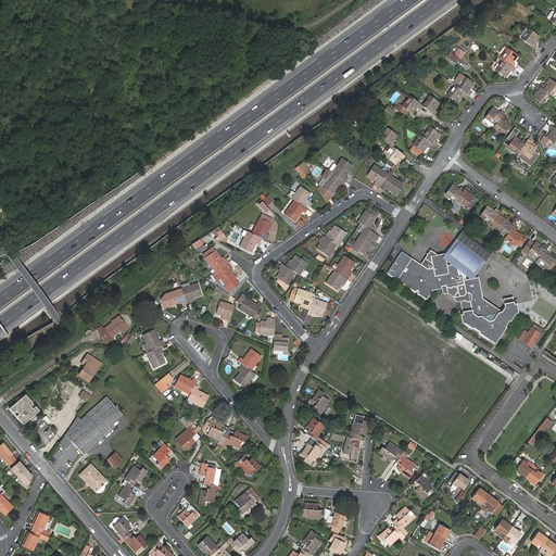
[(528,29),(520,39),(533,49),(535,45),(533,43),(539,37),(528,29)]
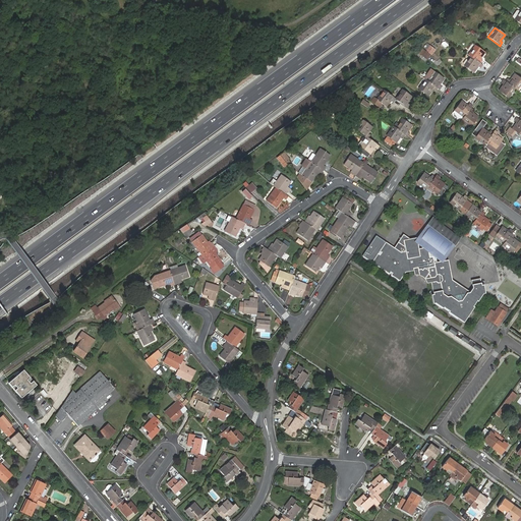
[(430,44),(426,49),(432,53),(436,48),(430,44)]
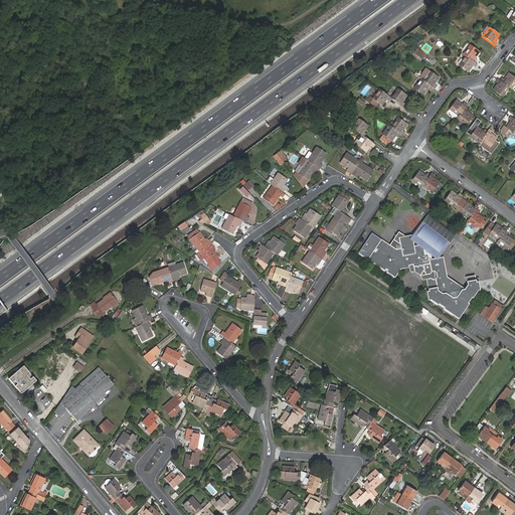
[(470,45),(464,53),(466,55),(475,62),(477,59),(475,58),(479,51),(470,45)]
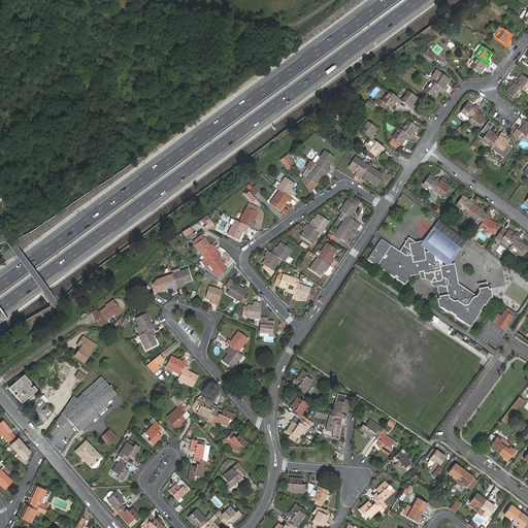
[(436,54),(429,48),(425,53),(432,58),(436,54)]
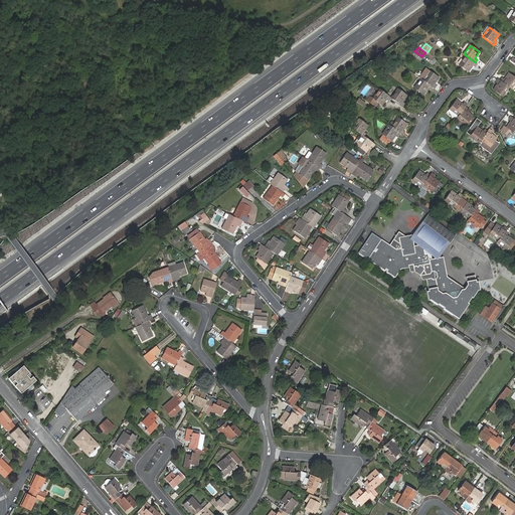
[(474,67),(477,63),(475,62),(466,55),(459,65),(468,71),(472,65),(474,67)]
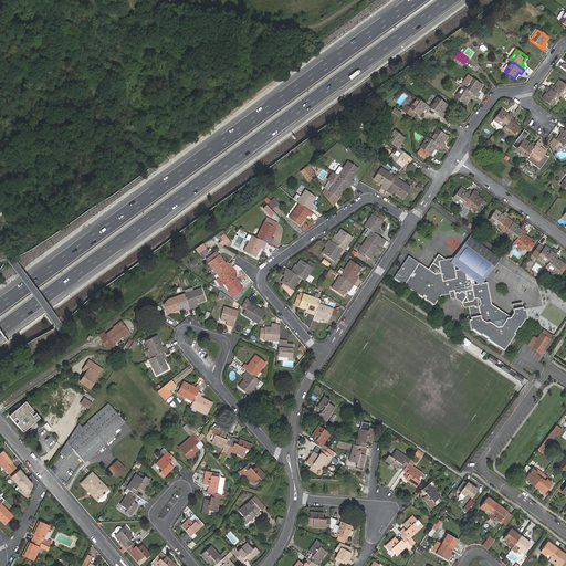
[(468,75),(461,85),(462,86),(464,87),(472,79),(468,75)]
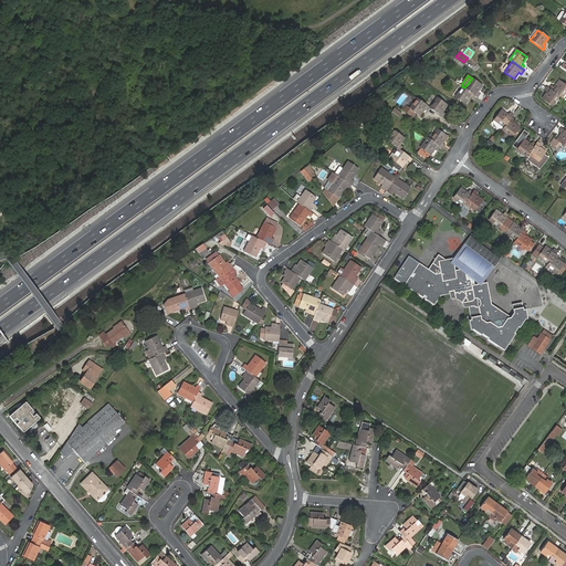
[(559,96),(562,98),(565,92),(565,85),(565,86),(565,85),(565,80),(563,77),(559,81),(554,87),(552,86),(549,88),(559,96)]
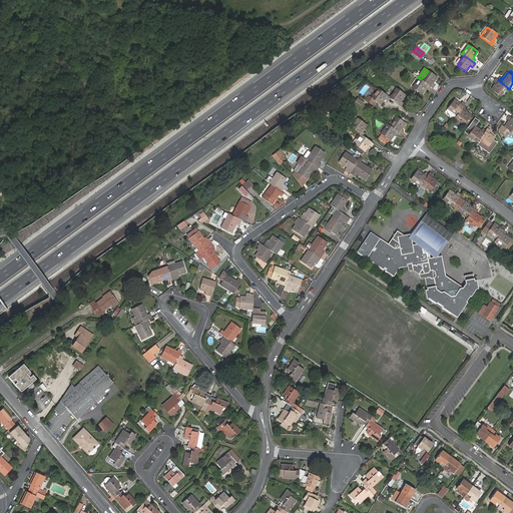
[(430,86),(432,88),(435,85),(433,83),(437,78),(428,71),(421,79),(430,86)]
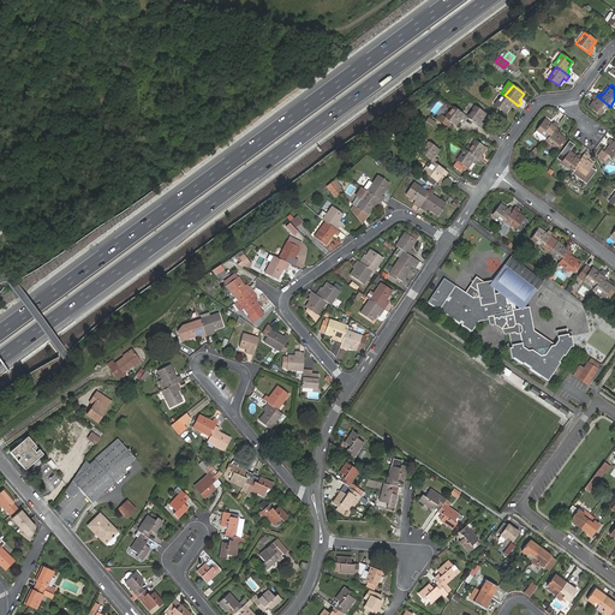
[(505,95),(502,94),(494,105),(506,113),(511,106),(513,107),(515,103),(505,95)]
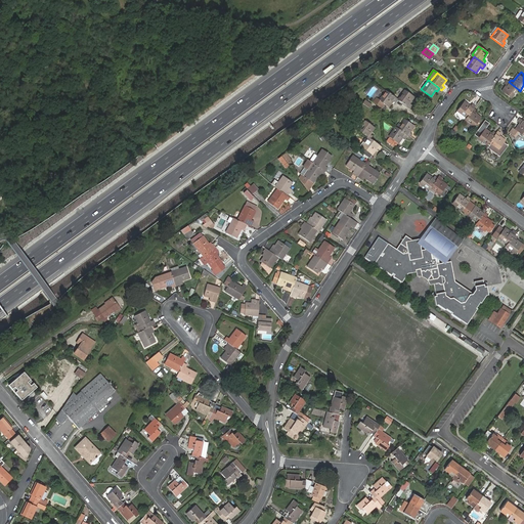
[(509,82),(507,81),(504,84),(506,85),(501,92),(511,98),(518,89),(509,82)]
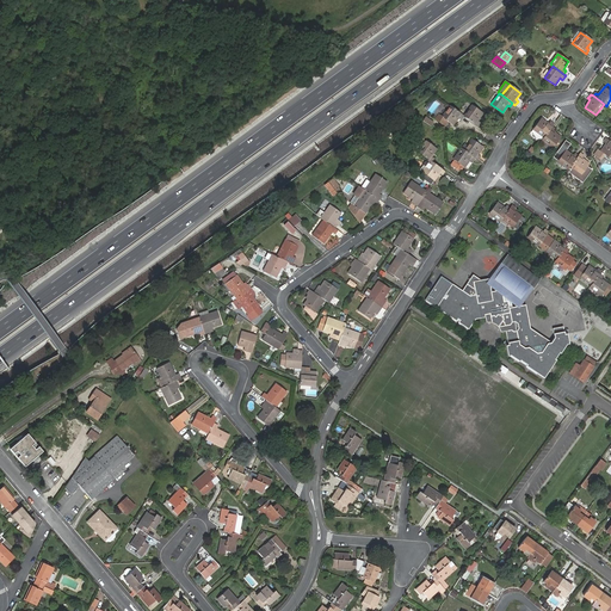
[(463,116),(476,125),(480,122),(477,121),(483,113),(471,105),(463,116)]
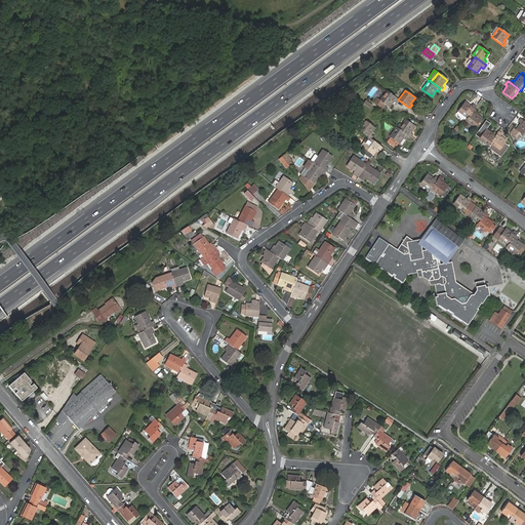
[(398,99),(387,91),(379,101),(377,99),(374,103),(382,108),(385,105),(389,108),(394,102),(396,103),(398,99)]
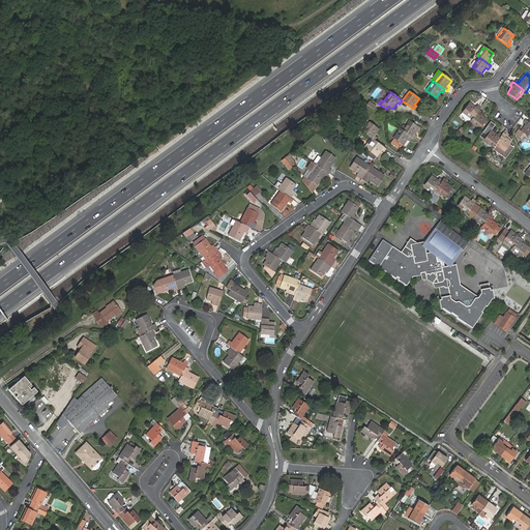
[(478,110),(479,108),(476,106),(475,108),(468,102),(462,112),(471,119),(478,110)]
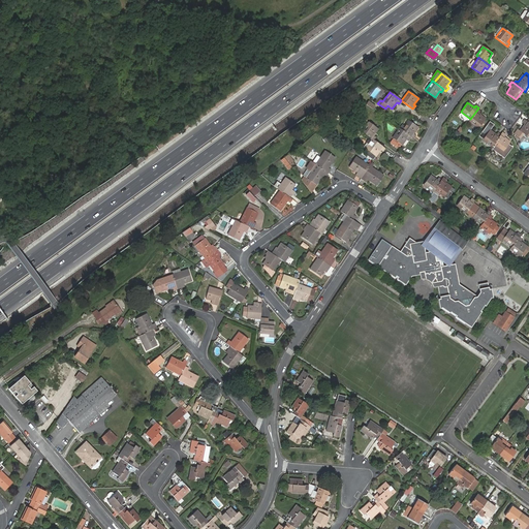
[(470,119),(469,121),(478,128),(485,120),(477,115),(479,112),(477,110),(470,119)]
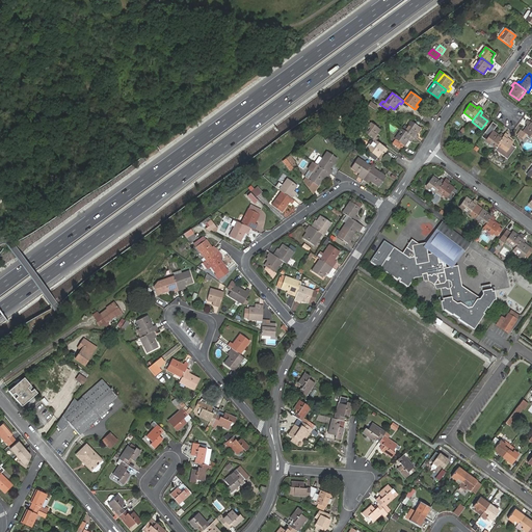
[(414,137),(416,139),(418,136),(416,135),(420,128),(410,122),(403,131),(414,137)]
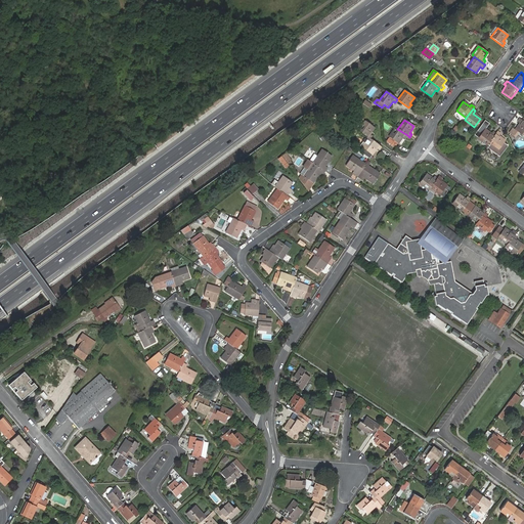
[(474,135),(478,138),(485,129),(489,124),(484,120),(474,135)]
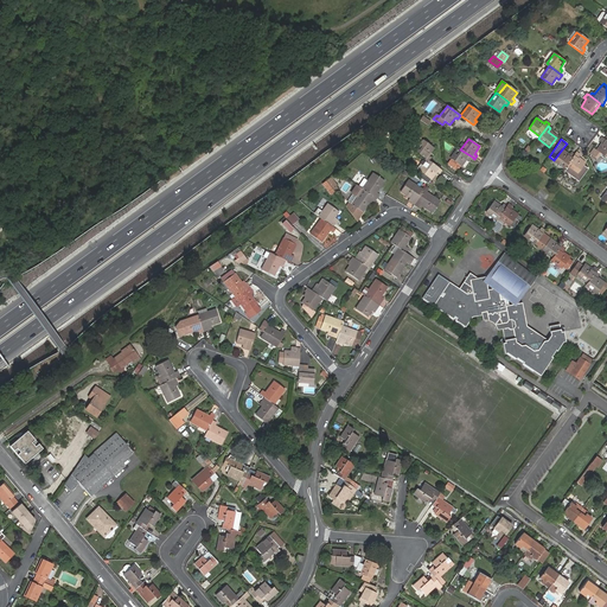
[(606,142),(604,140),(601,139),(599,141),(601,144),(595,151),(606,159),(606,158),(606,142)]
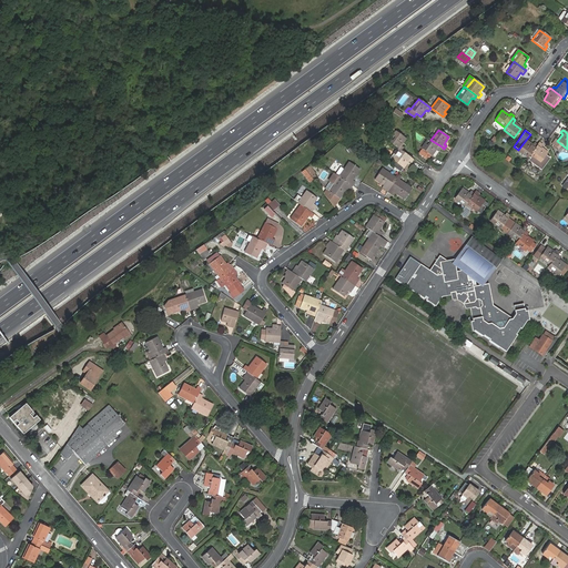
[(396,131),(388,141),(397,148),(401,151),(403,148),(401,145),(406,139),(396,131)]
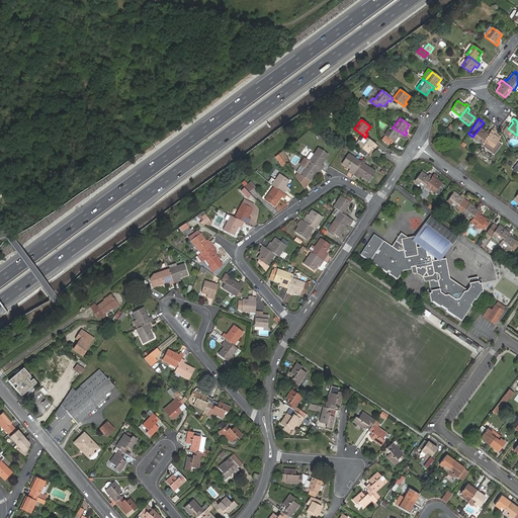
[(391,125),(390,127),(384,135),(384,136),(381,140),(390,146),(393,142),(394,142),(398,136),(400,137),(403,134),(393,127),(391,125)]
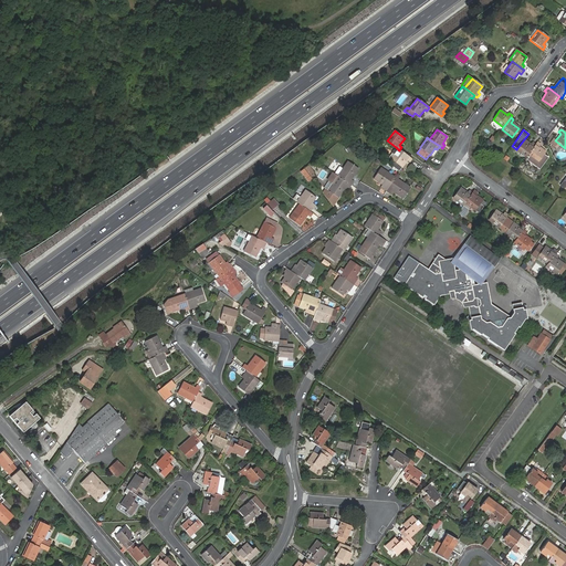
[(516,149),(526,156),(528,154),(535,144),(532,142),(531,144),(524,139),(516,149)]
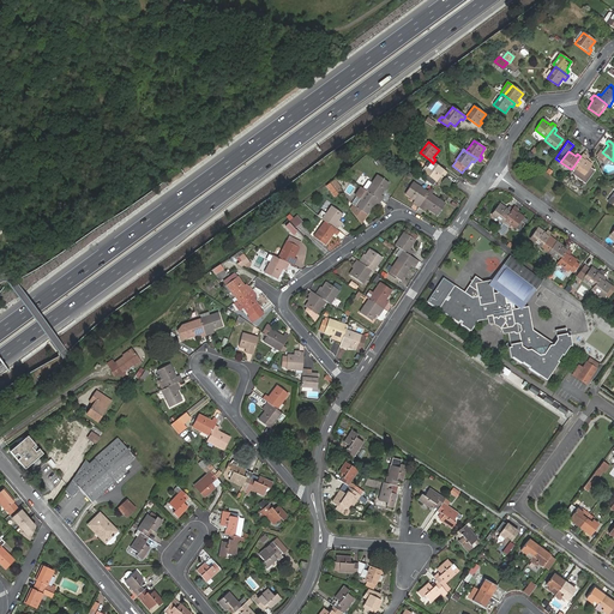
[(587,156),(583,154),(581,156),(573,167),(576,169),(584,175),(591,166),(593,164),(584,158),(587,156)]
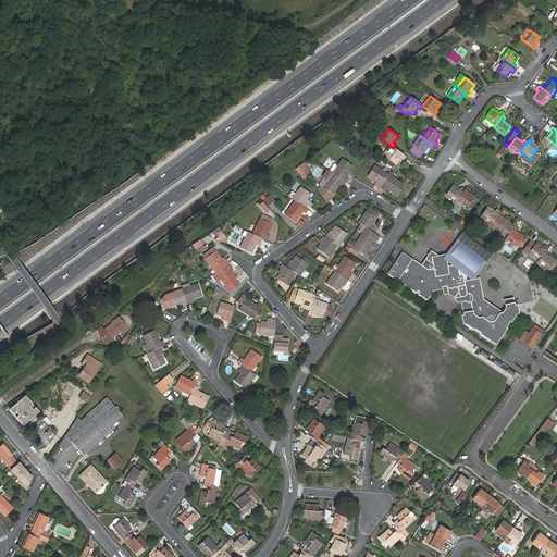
[(403,160),(405,157),(393,148),(390,145),(387,147),(392,150),(385,158),(395,165),(400,159),(403,160)]
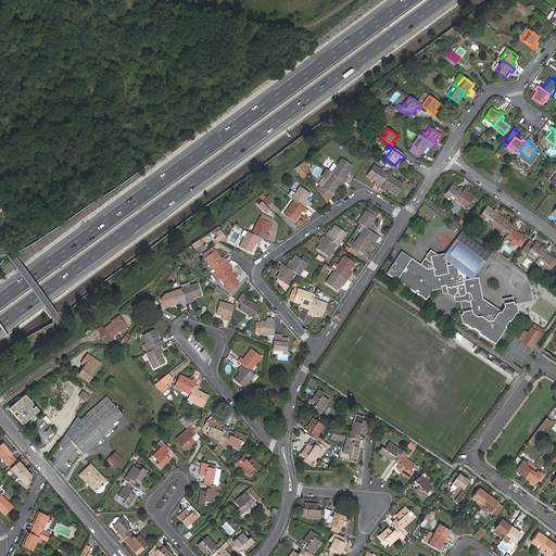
[(391,150),(387,147),(384,150),(381,154),(384,158),(391,150)]
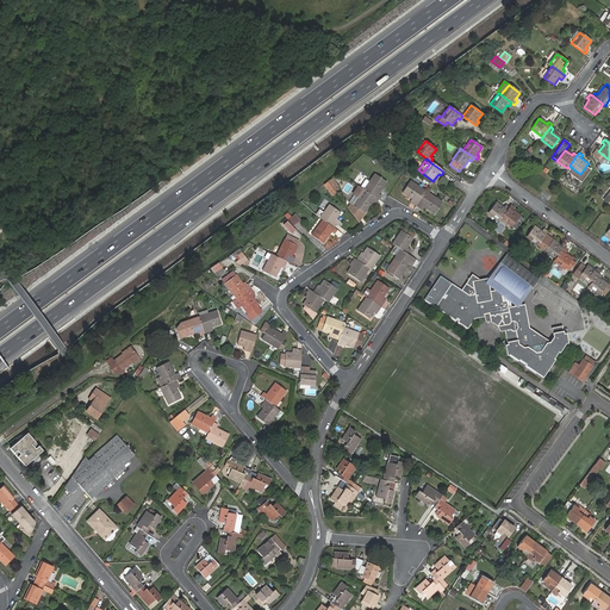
[(580,174),(572,168),(568,172),(582,181),(592,168),(587,165),(580,174)]
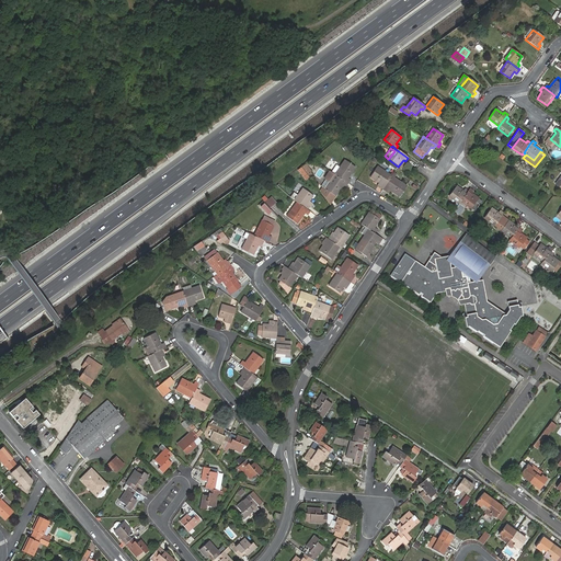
[(344,160),(334,174),(347,183),(350,180),(347,179),(355,168),(344,160)]
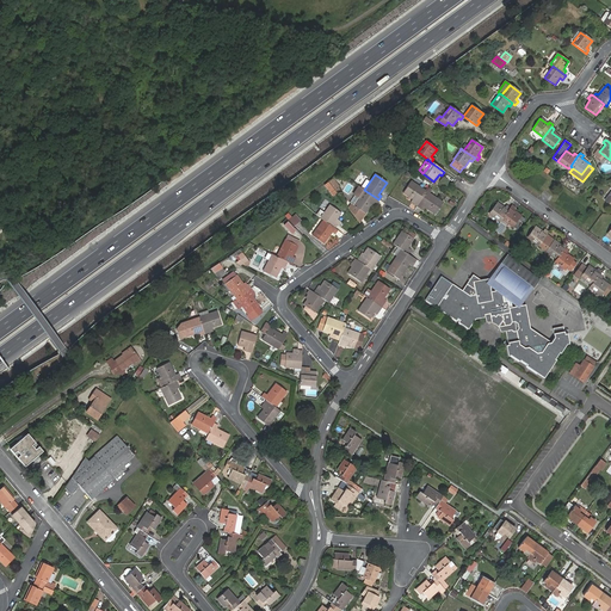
[(418,207),(427,192),(411,181),(403,193),(413,199),(411,202),(418,207)]
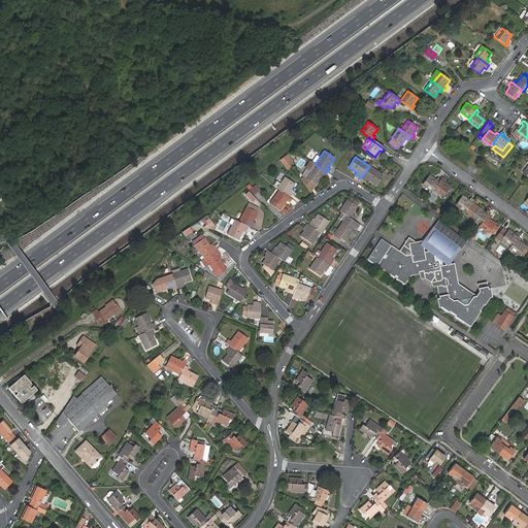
[(310,171),(302,183),(309,193),(316,185),(320,179),(322,176),(323,174),(325,175),(327,172),(315,164),(310,161),(307,166),(311,169),(310,171)]
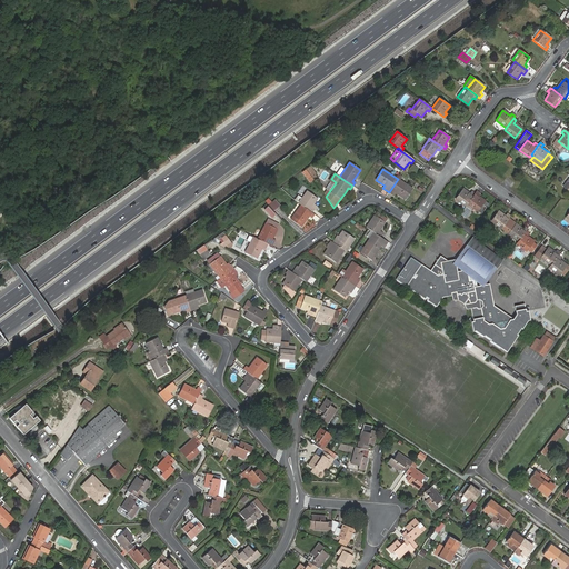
[(412,189),(398,179),(389,192),(395,197),(397,193),(406,199),(412,189)]
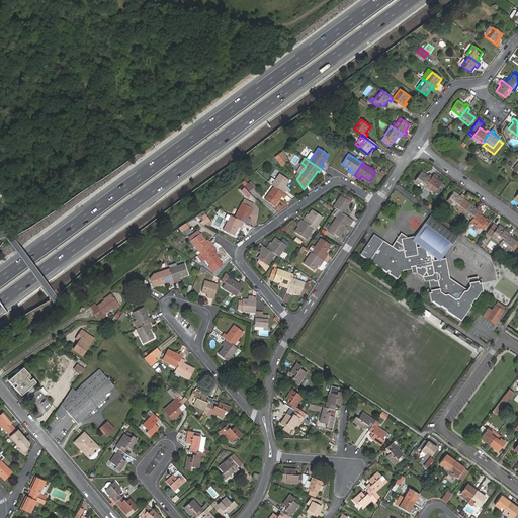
[(426,186),(432,176),(429,174),(428,176),(422,172),(415,181),(424,188),(426,186)]
